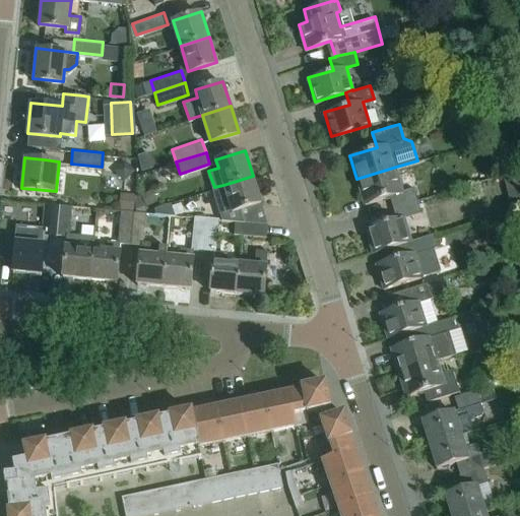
[(393,206),(418,198),(414,186),(403,190),(396,167),(356,179),(364,202),(389,195),(393,206)]
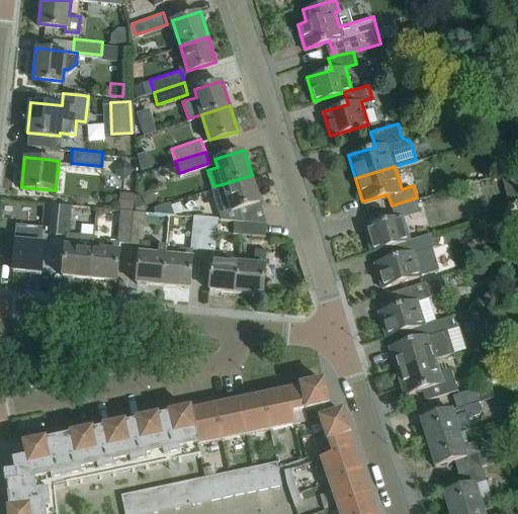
[(223,217),(233,217),(245,219),(241,206),(260,200),(252,175),(223,184),(213,186),(223,217)]
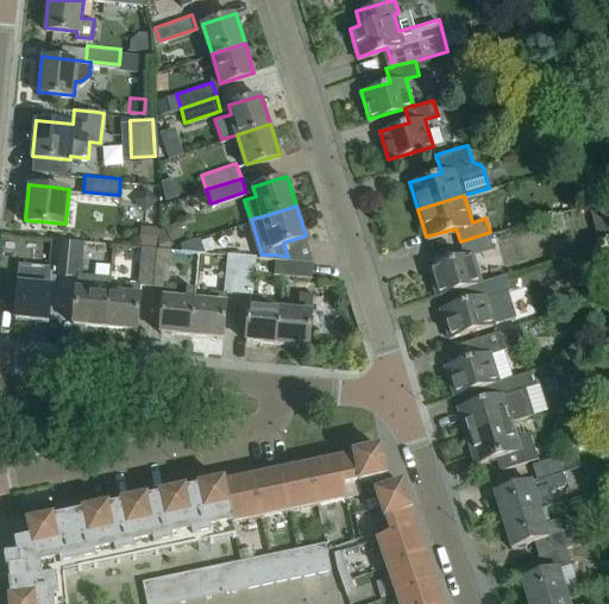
[(437,294),(466,285),(482,281),(473,253),(495,247),(490,232),(460,241),(464,255),(428,266),(437,294)]
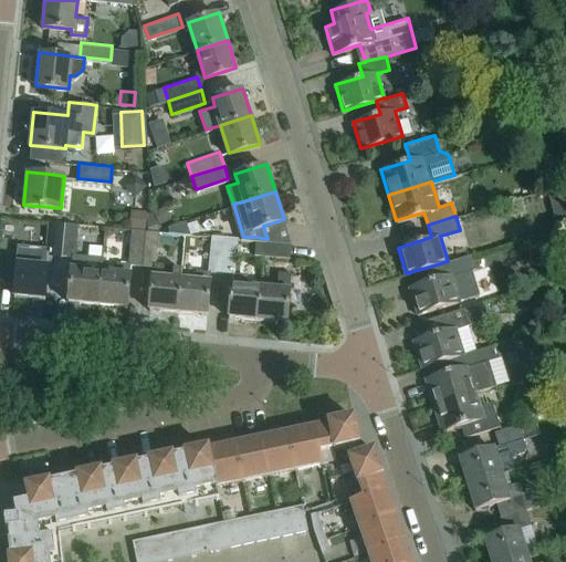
[(60,251),(63,219),(49,218),(45,246),(45,250),(49,251),(60,251)]
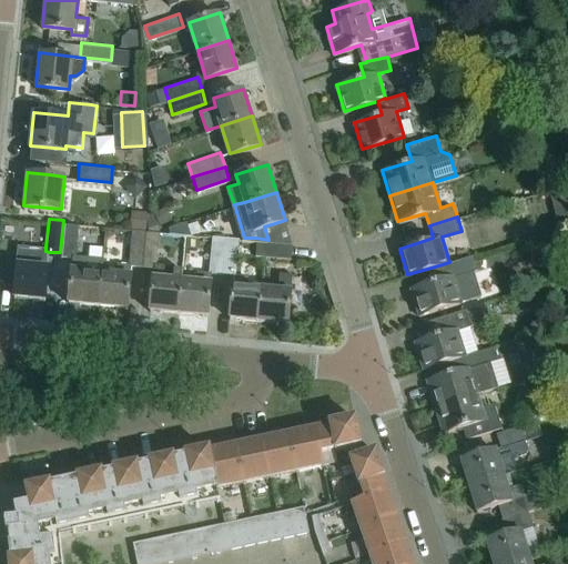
[(63,220),(60,252),(60,255),(73,257),(77,221),(63,220)]
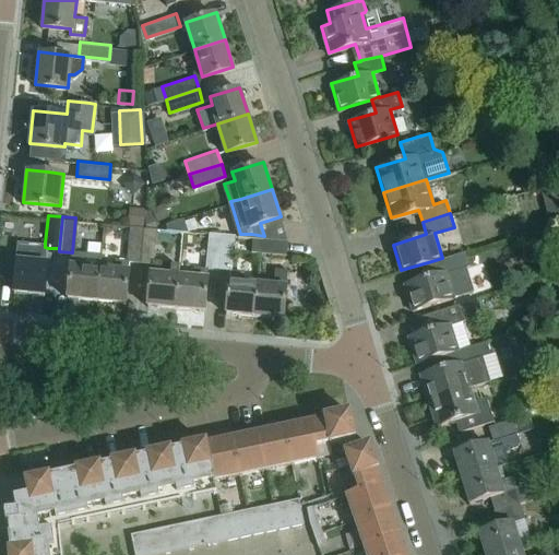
[(167,227),(188,228),(183,216),(165,222),(167,227)]
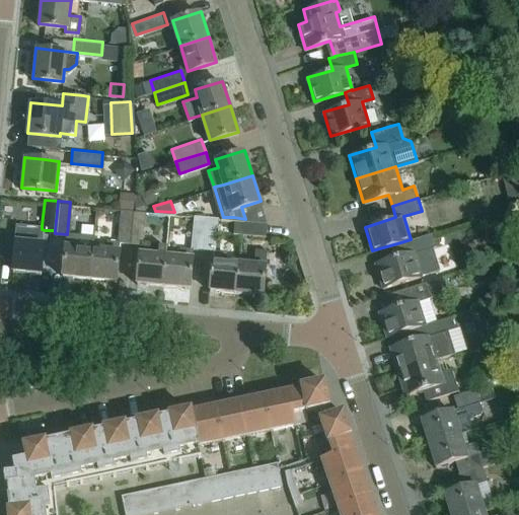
[(129,240),(132,208),(119,207),(116,238),(120,239),(129,240)]
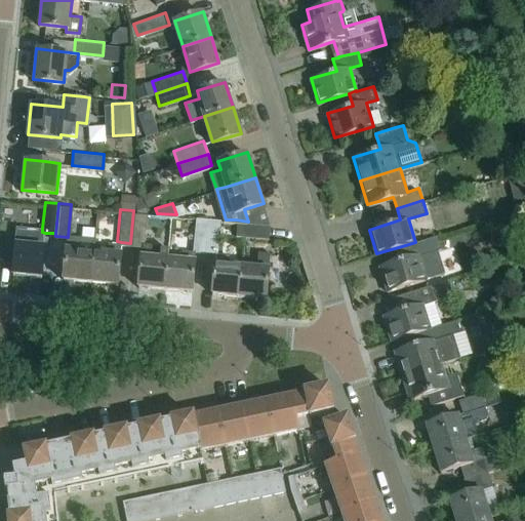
[(157,213),(134,210),(133,210),(130,243),(143,244),(144,227),(169,230),(171,215),(176,215),(176,214),(157,213)]
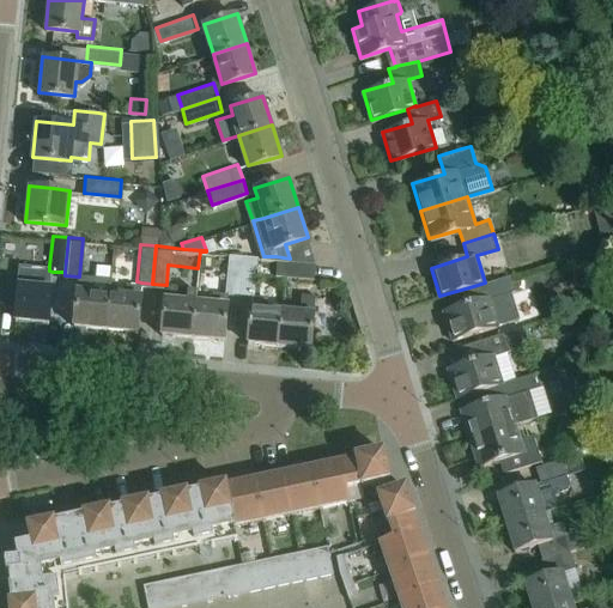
[(237,291),(242,254),(226,253),(223,290),(237,291)]
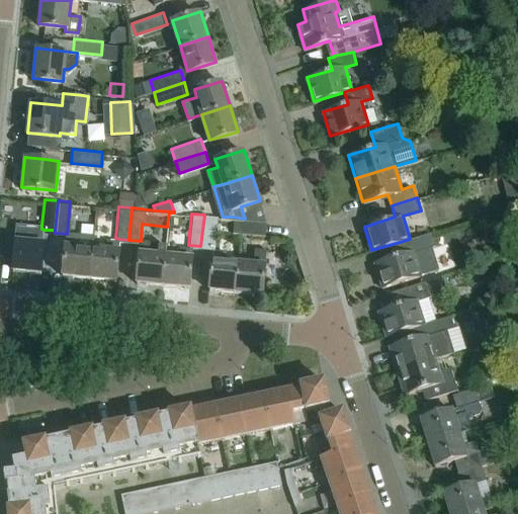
[(204,215),(200,246),(213,248),(217,216),(204,215)]
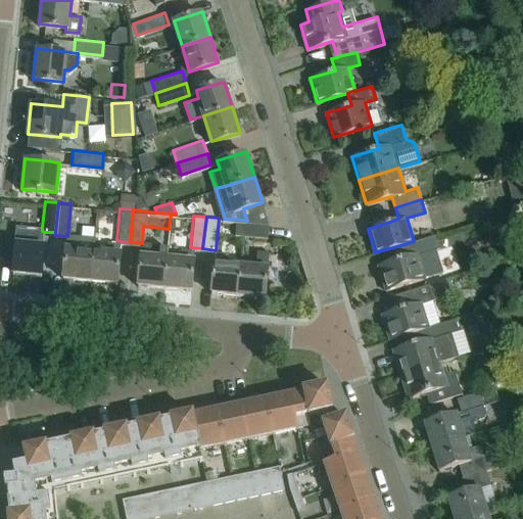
[(247,221),(235,219),(233,232),(267,235),(268,223),(247,221)]
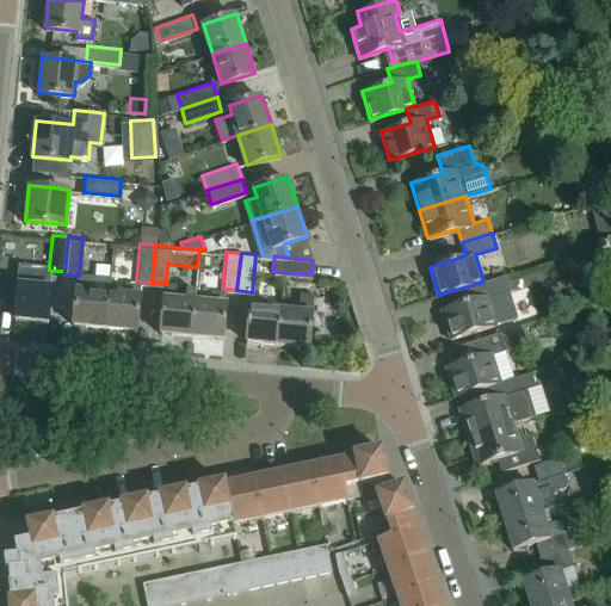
[(18,263),(14,305),(16,305),(14,317),(48,321),(51,285),(53,271),(49,270),(49,265),(18,263)]
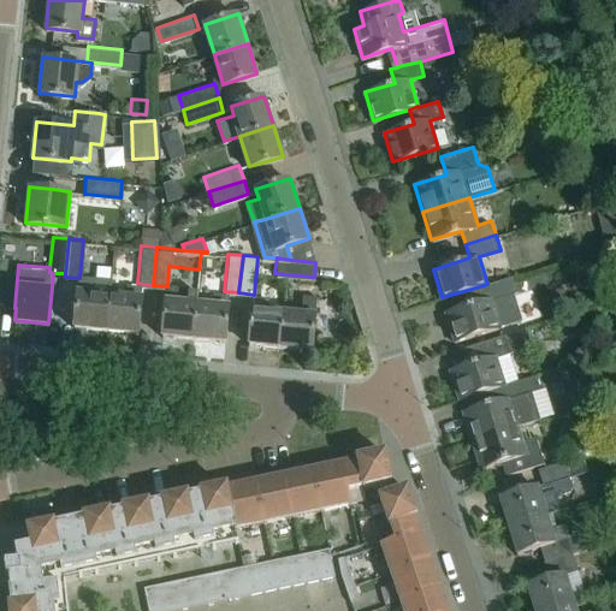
[(76,302),(73,326),(104,328),(107,292),(110,292),(111,278),(81,274),(80,278),(78,282),(78,289),(76,302)]
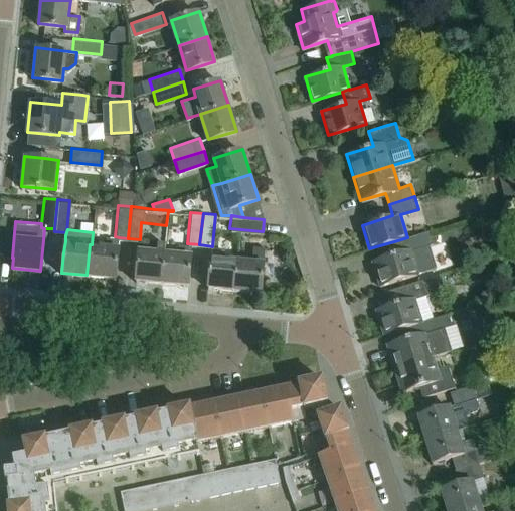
[(407,237),(394,241),(397,252),(372,261),(380,285),(417,273),(417,272),(437,266),(430,244),(433,243),(430,230),(407,237)]
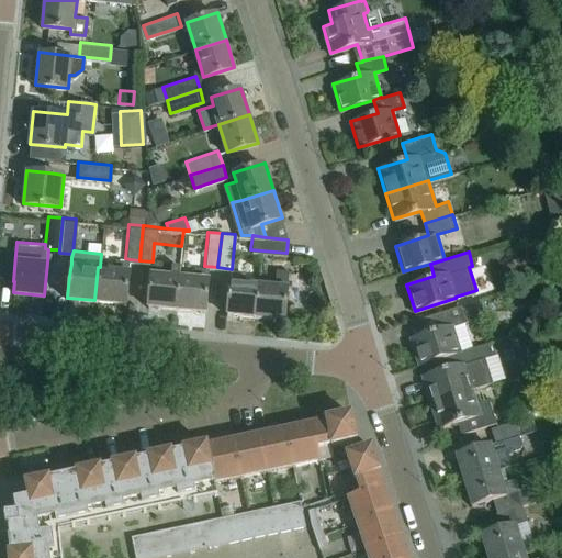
[(130,259),(125,258),(115,257),(114,268),(100,267),(98,267),(94,300),(125,303),(128,269),(130,259)]
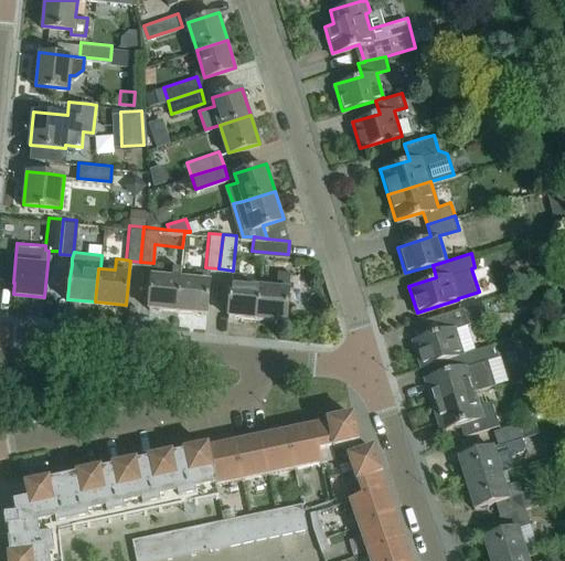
[(492,281),(507,277),(503,262),(488,265),(492,281)]
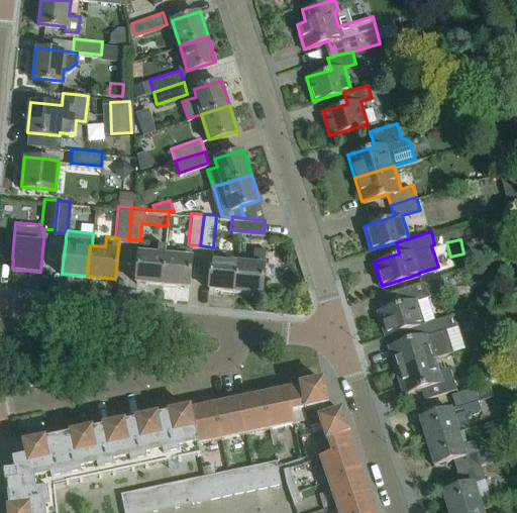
[(161,283),(164,252),(165,244),(159,243),(158,251),(139,249),(136,281),(161,283)]
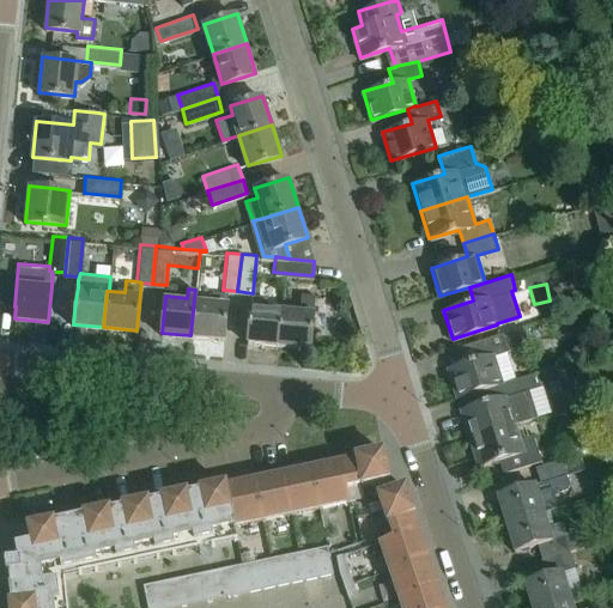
[(281,308),(278,344),(310,347),(315,293),(302,292),(299,309),(281,308)]
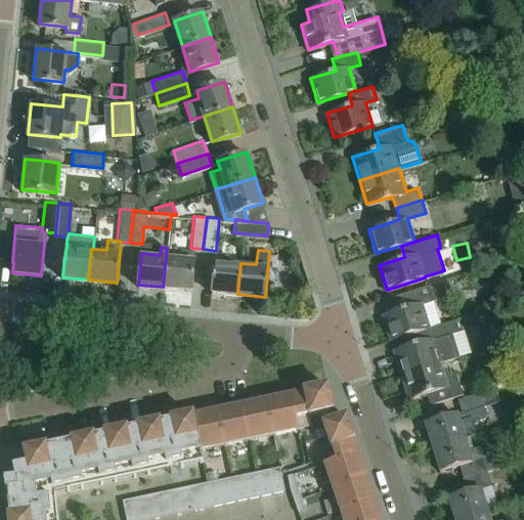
[(166,256),(163,287),(191,290),(193,269),(194,258),(194,254),(181,252),(181,257),(166,256)]
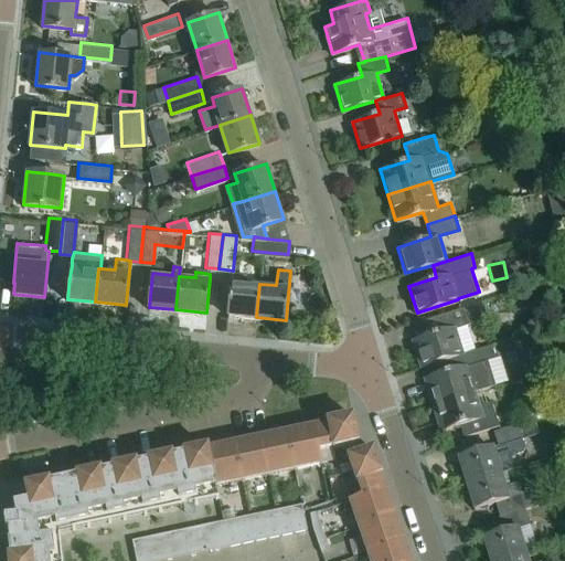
[(232,276),(228,315),(256,317),(259,284),(246,283),(246,277),(232,276)]
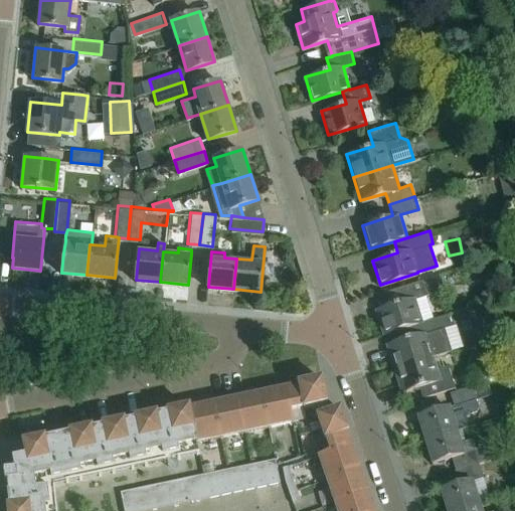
[(408,325),(433,317),(425,294),(430,293),(431,295),(445,291),(440,277),(397,290),(401,301),(376,309),(383,333),(408,325)]
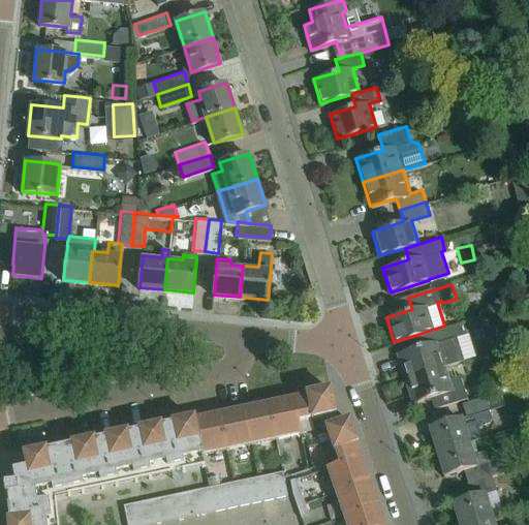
[(405,377),(444,365),(463,359),(456,336),(464,333),(460,321),(444,326),(419,334),(424,345),(398,353),(405,377)]
